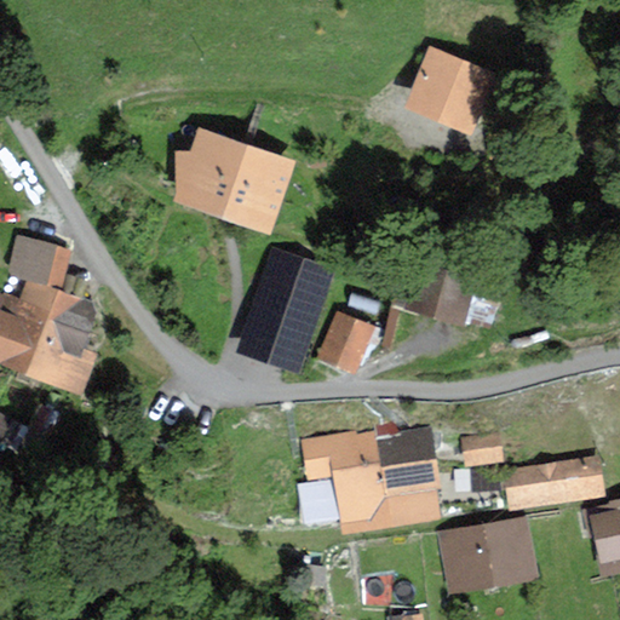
[(402,107),(471,133),(497,65),(428,39),(402,107)]
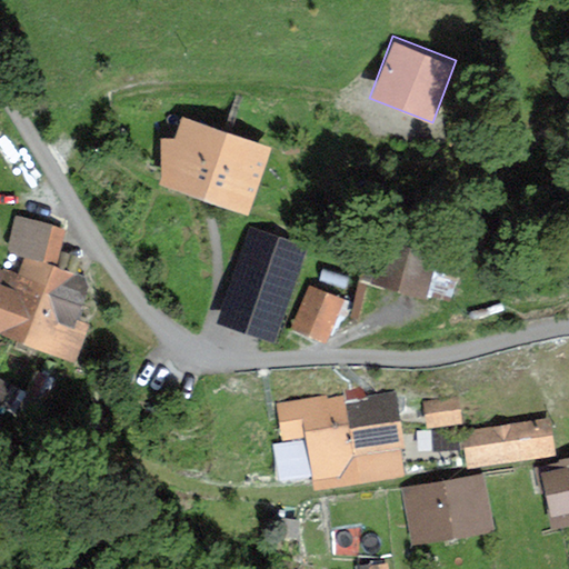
[(246,212),(270,138),(179,108),(171,132),(159,128),(163,186),(246,212)]
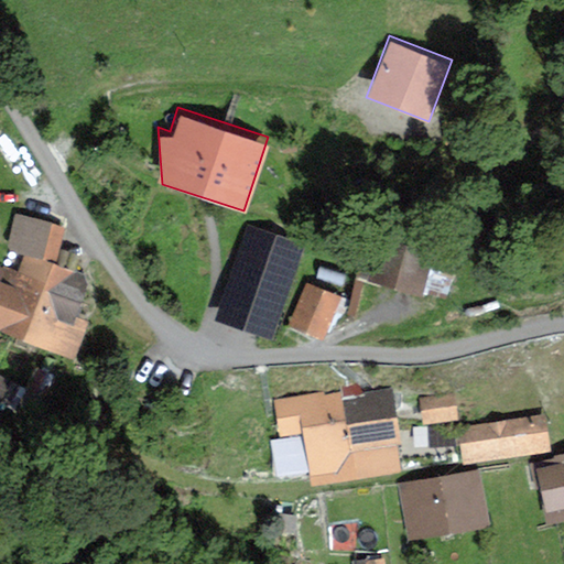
[(49,252),(57,212),(10,202),(1,242),(49,252)]
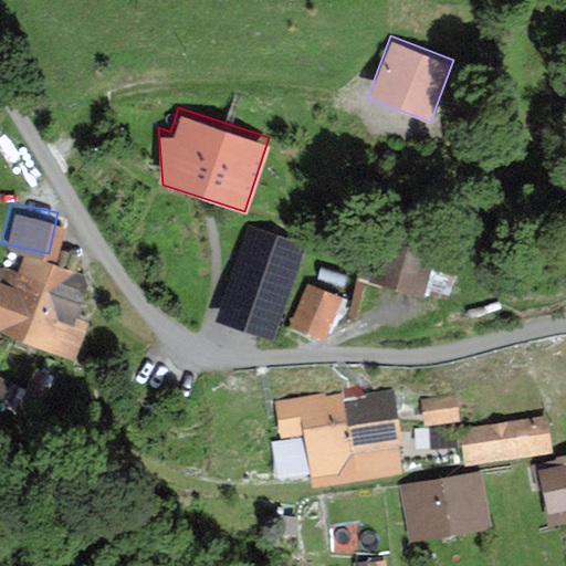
[(369,279),(418,293),(431,248),(383,233),(369,279)]
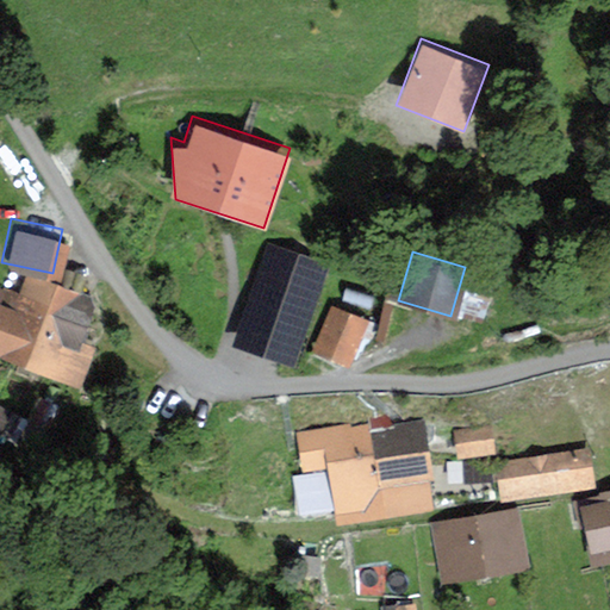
[(322,272),(272,254),(240,348),(291,365),(322,272)]
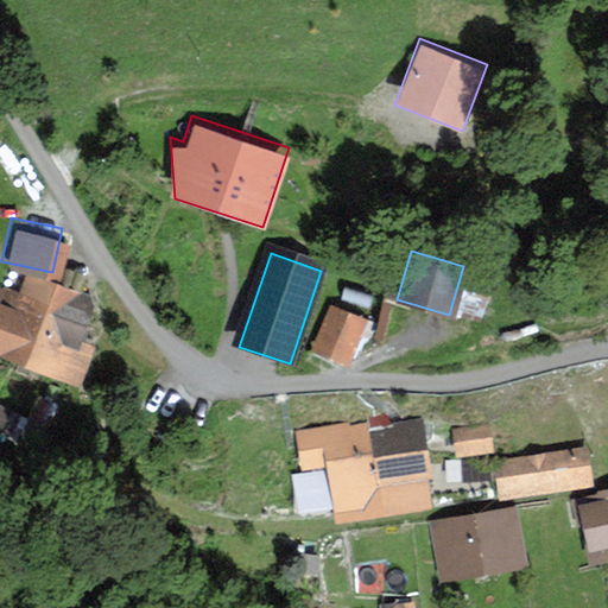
[(0,277),(0,355),(74,379),(92,328),(81,324),(93,289),(18,265),(13,282),(0,277)]
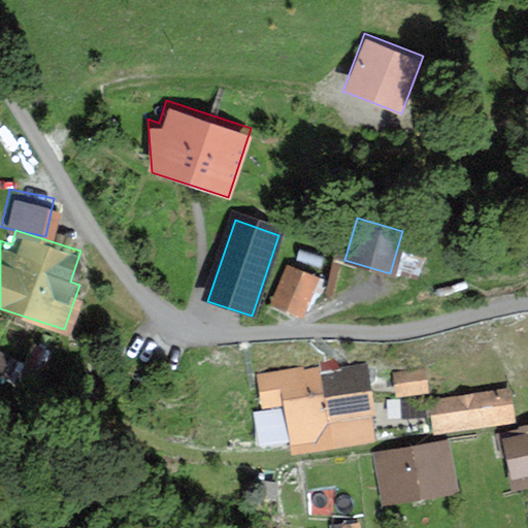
[(302,315),(319,274),(285,261),(269,301),(302,315)]
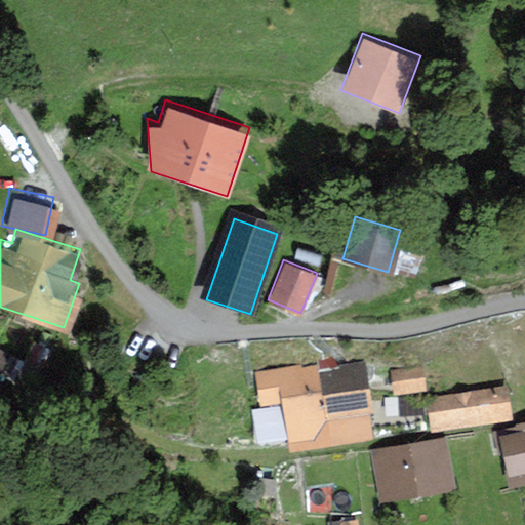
[(0,367),(4,370),(13,350),(0,342),(0,367)]
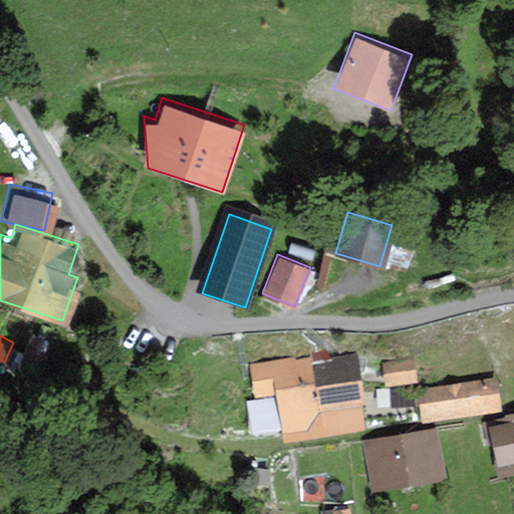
[(368,430),(355,346),(337,349),(334,336),(307,340),(309,349),(323,437),(368,430)]
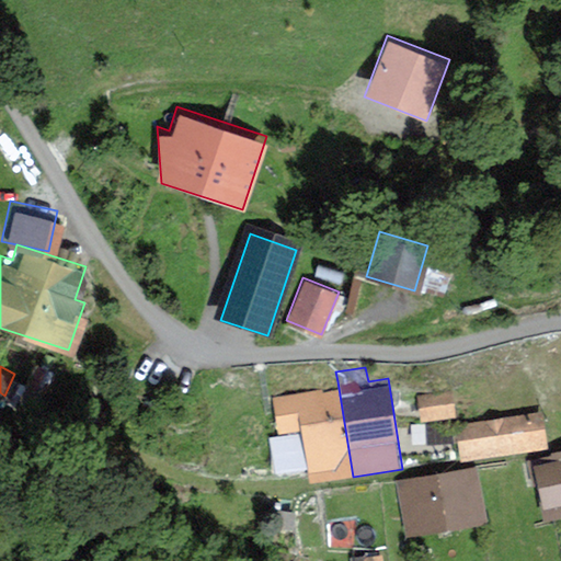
[(310,484),(353,477),(338,381),(322,384),(322,379),(271,388),(278,434),(301,431),(310,484)]
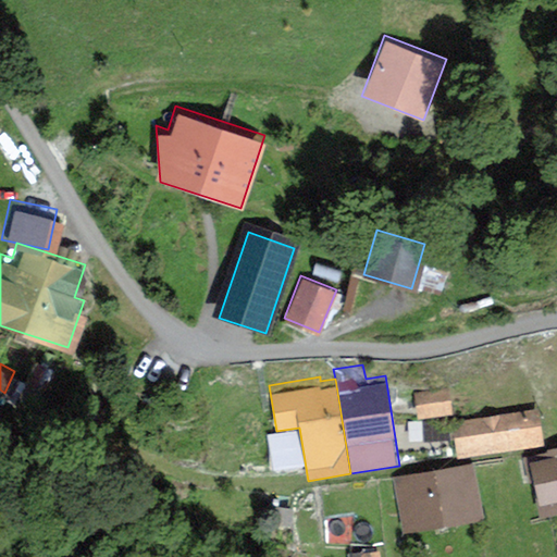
[(454,419),(454,415),(448,380),(412,385),(418,420),(424,419),(424,440),(454,438),(454,419)]
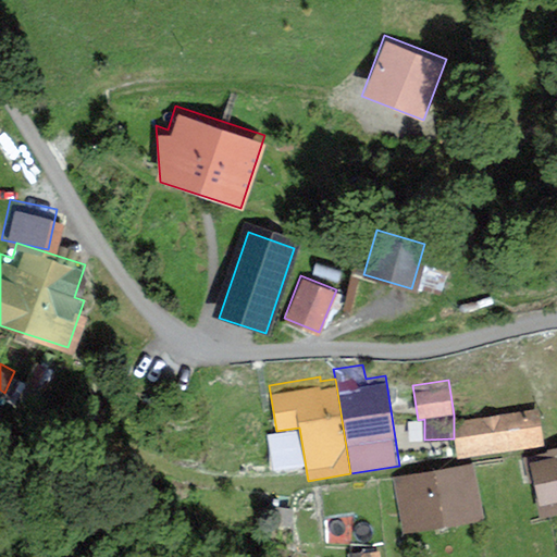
[(457,458),(545,445),(539,405),(454,419),(454,438),(457,458)]
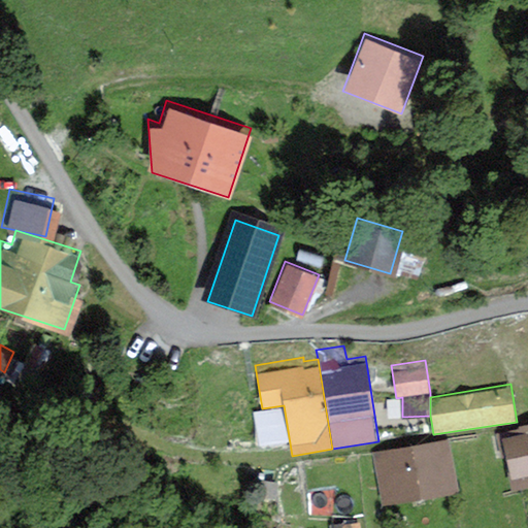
[(514,492),(527,488),(527,422),(500,429),(514,492)]
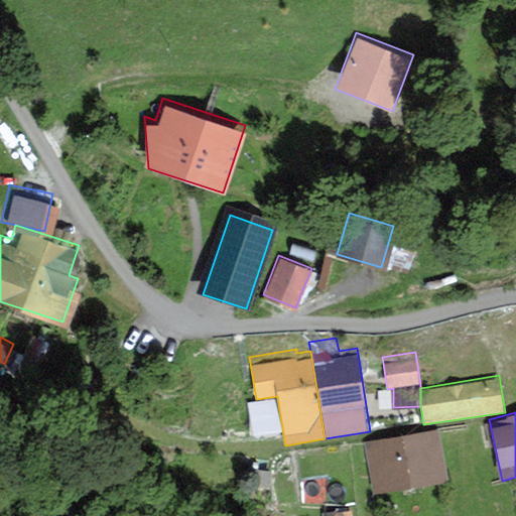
[(449,484),(438,425),(366,440),(378,498),(449,484)]
